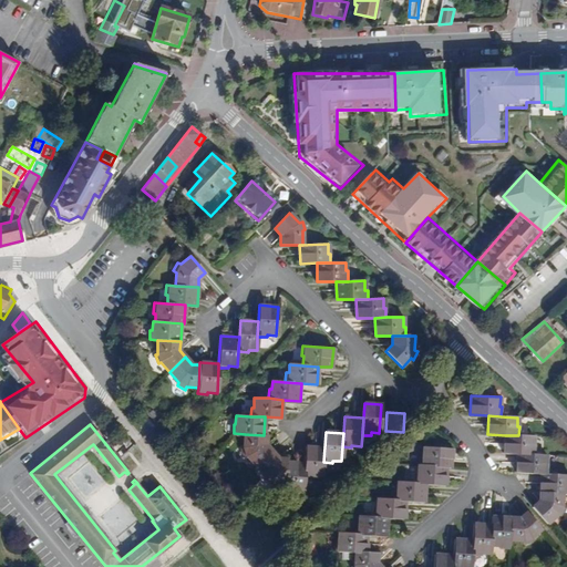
[(255,466),(272,451),(267,445),(267,435),(264,435),(245,434),(244,447),(241,447),(244,456),(247,456),(255,466)]
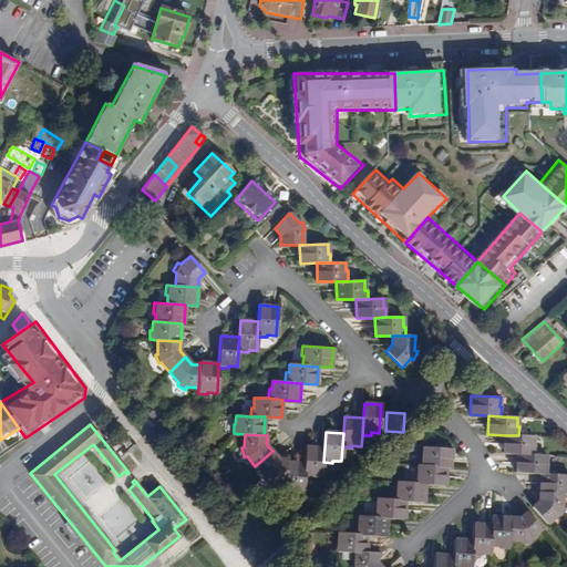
[(517,453),(535,454),(535,446),(533,445),(533,436),(518,435),(505,435),(503,452),(517,453)]
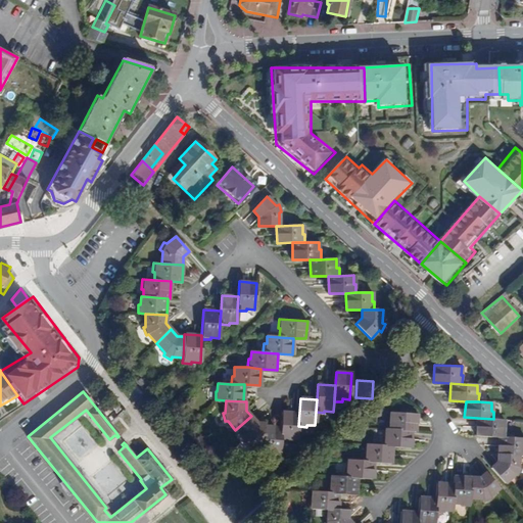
[(289,438),(297,439),(298,426),(299,413),(282,411),(281,426),(280,440),(289,440),(289,438)]
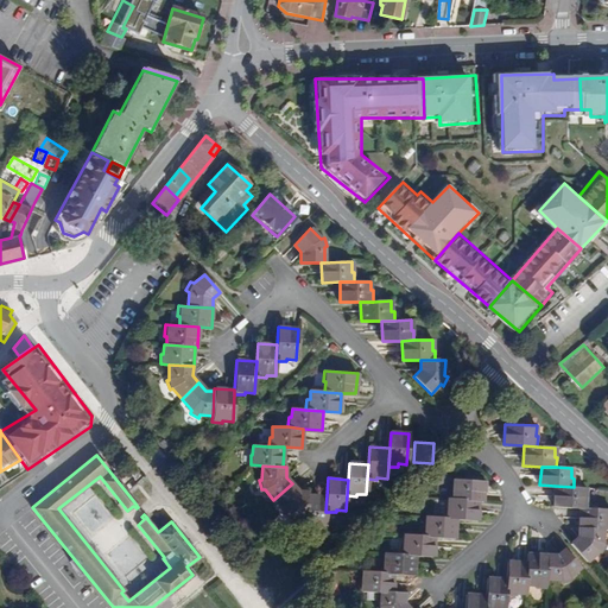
[(481,501),(483,501),(486,481),(451,477),(451,489),(455,491),(454,499),(481,501)]
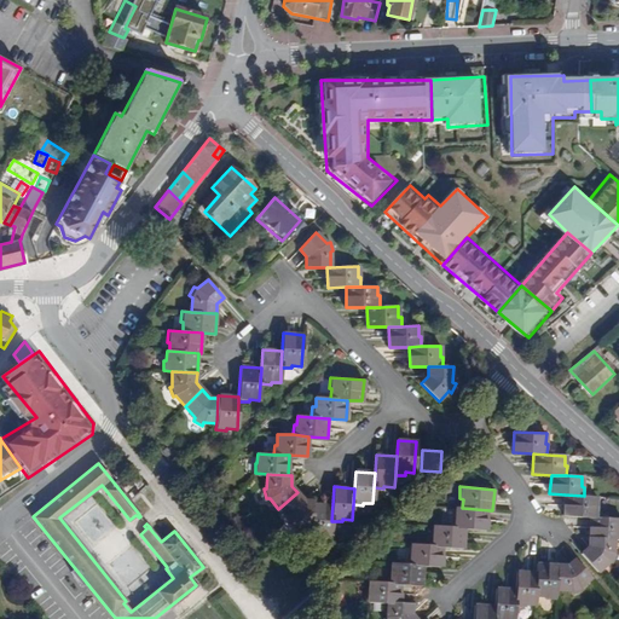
[(296,524),(312,525),(313,503),(313,501),(304,501),(298,492),(278,509),(288,520),(288,524),(295,527),(296,524)]
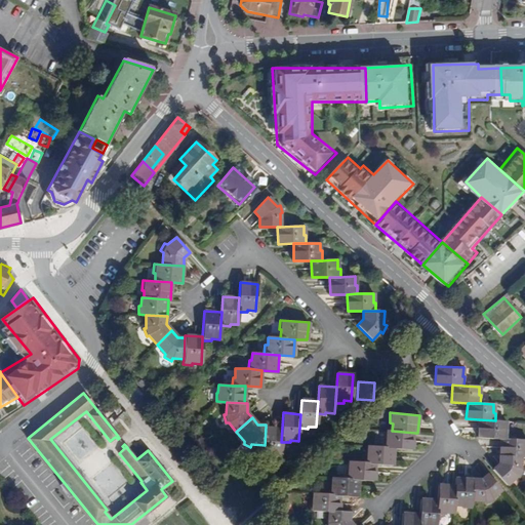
[(507,431),(505,430),(505,421),(495,420),(479,419),(478,437),(500,438),(507,439),(507,431)]
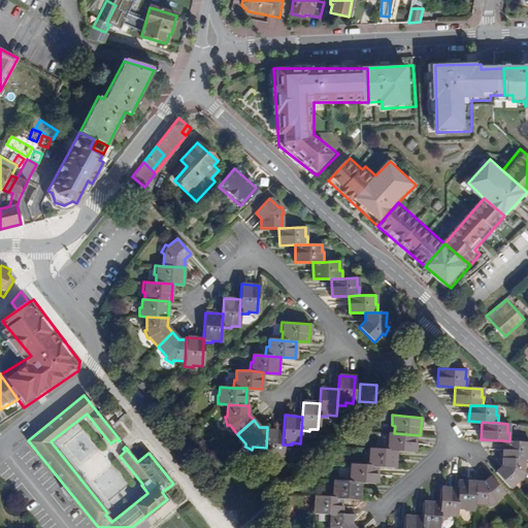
[(282,459),(283,444),(284,430),(267,429),(266,448),(265,458),(282,459)]
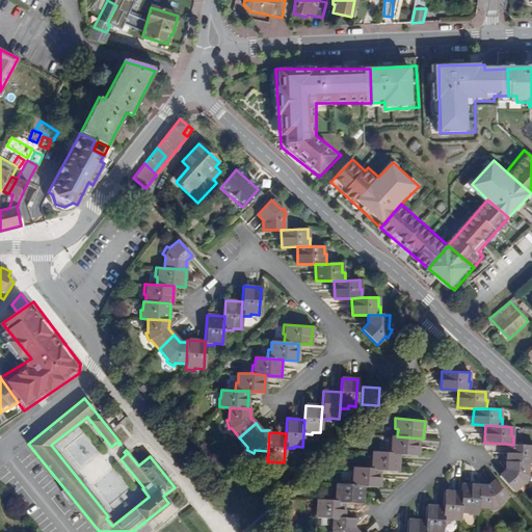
[(401,453),(419,454),(421,439),(397,436),(394,436),(393,445),(391,445),(390,453),(401,453)]
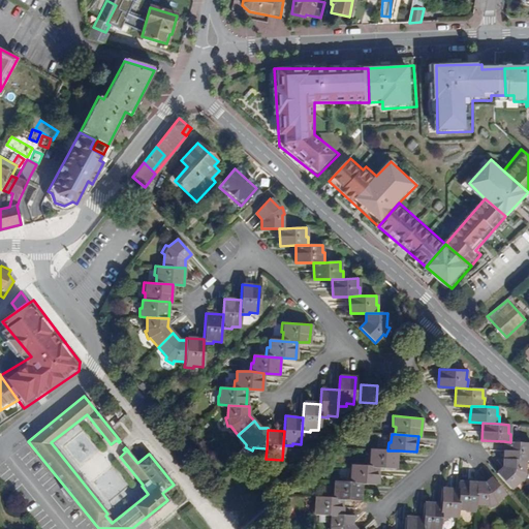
[(524,461),(528,460),(528,442),(510,442),(504,441),(503,459),(524,461)]
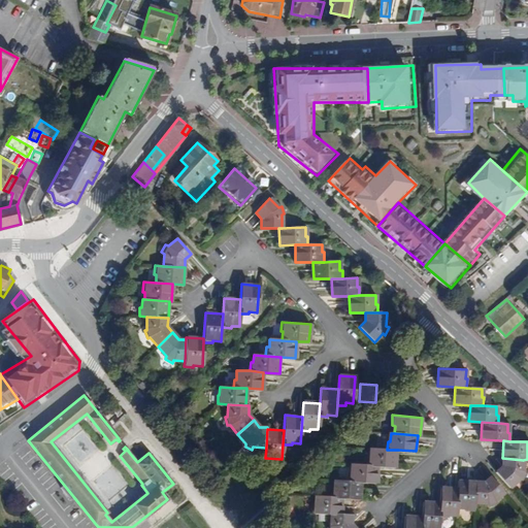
[(378,466),(397,466),(398,450),(387,450),(371,449),(370,458),(367,458),(367,465),(378,466)]
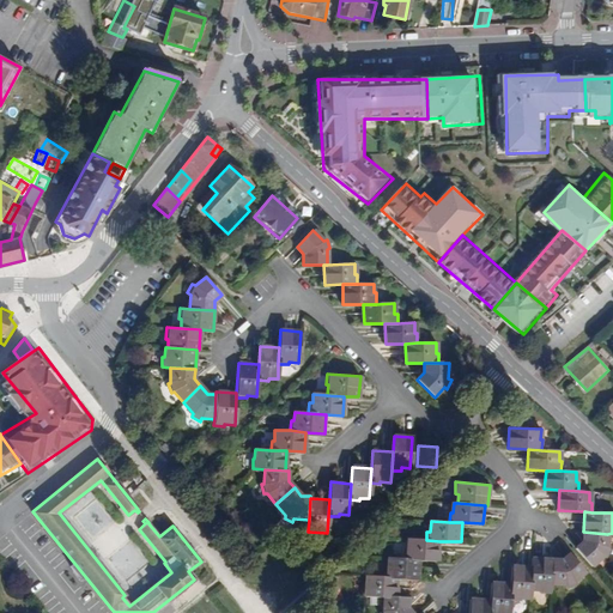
[(610,548),(606,547),(607,534),(583,532),(583,542),(576,548),(592,566),(602,557),(605,558),(610,548)]
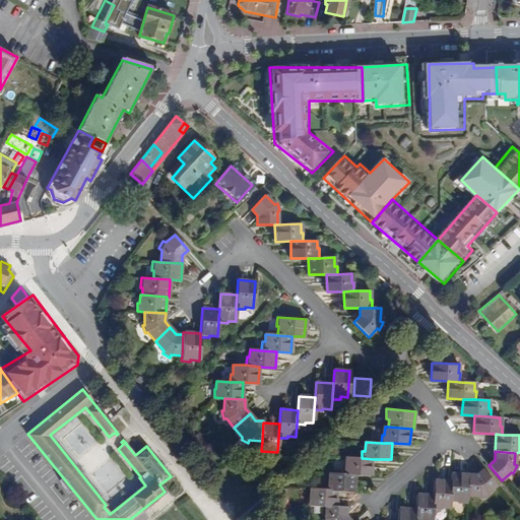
[(356,474),(372,475),(373,459),(362,458),(347,457),(346,466),(344,466),(343,473),(356,474)]
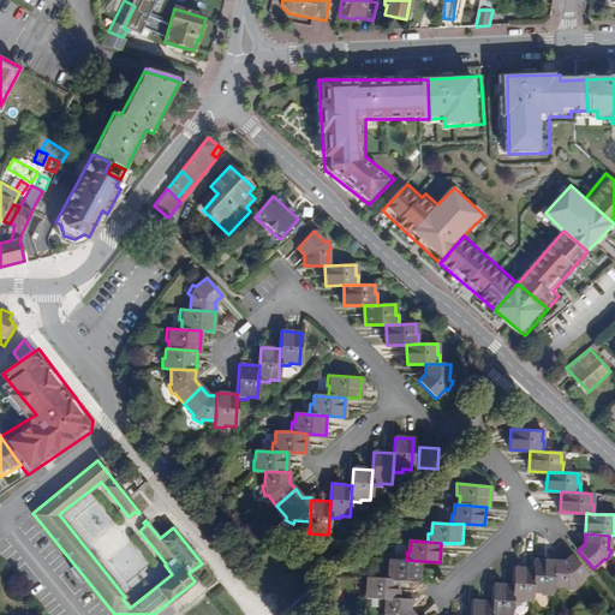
[(575,584),(589,573),(572,555),(565,561),(554,561),(553,586),(566,586),(567,590),(577,586),(575,584)]
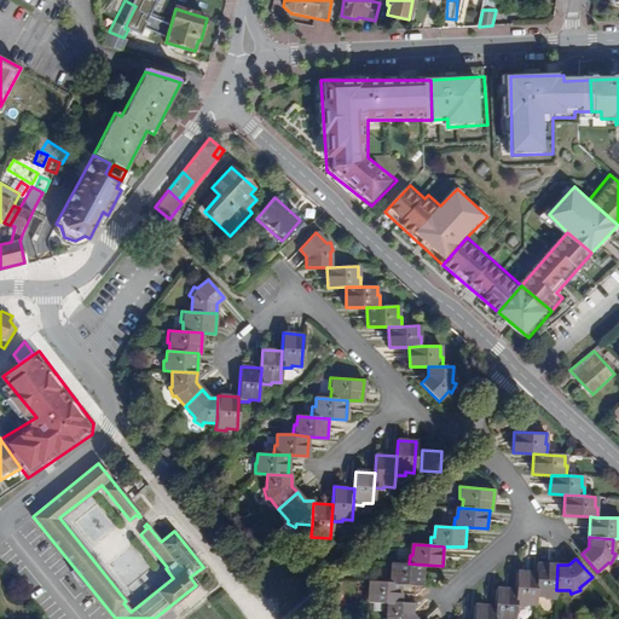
[(401,584),(423,585),(424,565),(409,563),(393,563),(392,574),(389,573),(388,583),(401,584)]
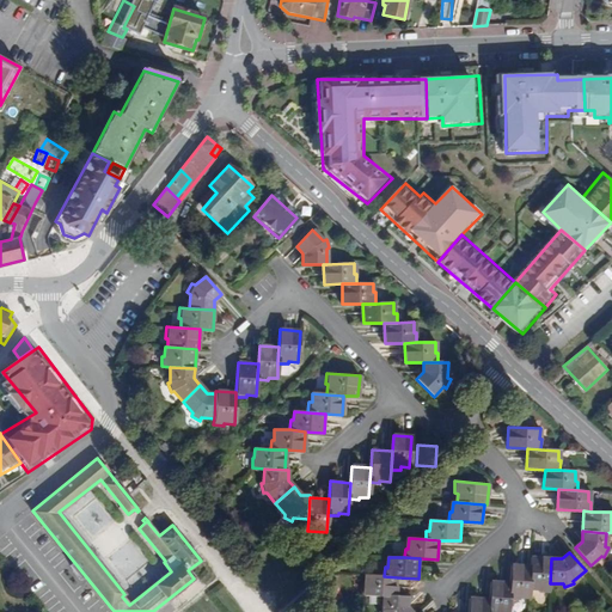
[(549,592),(550,583),(551,558),(532,557),(532,565),(530,588),(540,589),(540,592),(549,592)]
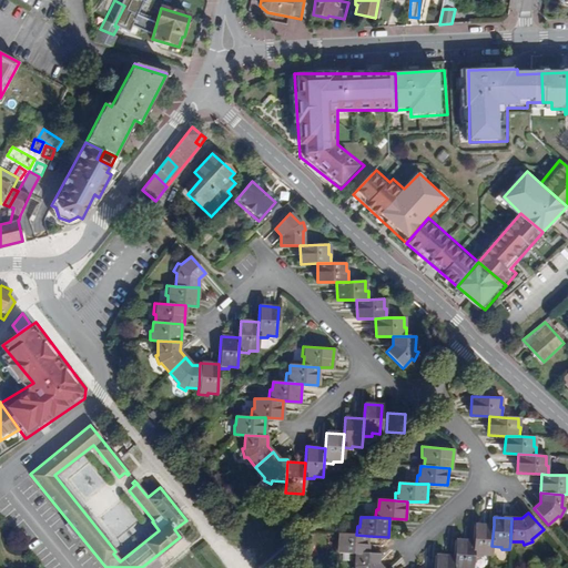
[(492,554),(492,546),(494,525),(475,523),(474,540),(473,555),(483,556),(483,553),(492,554)]
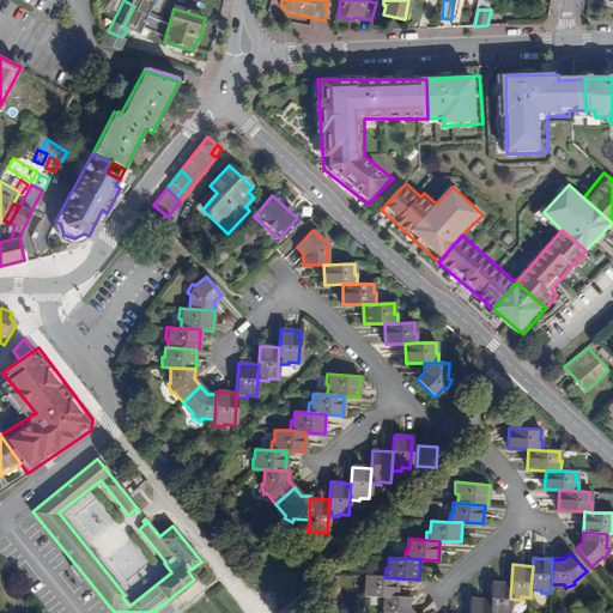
[(384,596),(396,598),(398,578),(384,577),(368,576),(366,586),(364,586),(363,595),(384,596)]
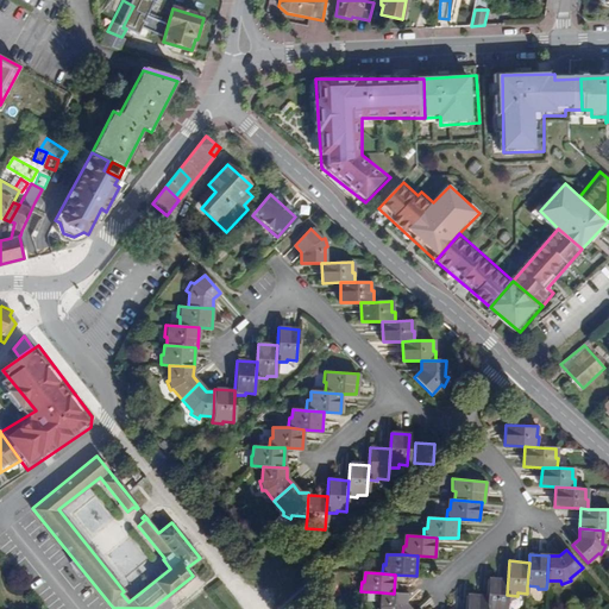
[(506,608),(507,595),(508,579),(488,578),(487,595),(485,608),(506,608)]
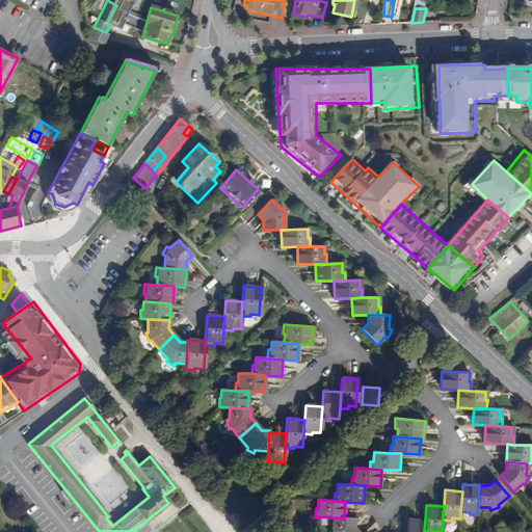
[(358,531),(355,528),(355,519),(344,519),(334,517),(333,530),(329,531),(358,531)]
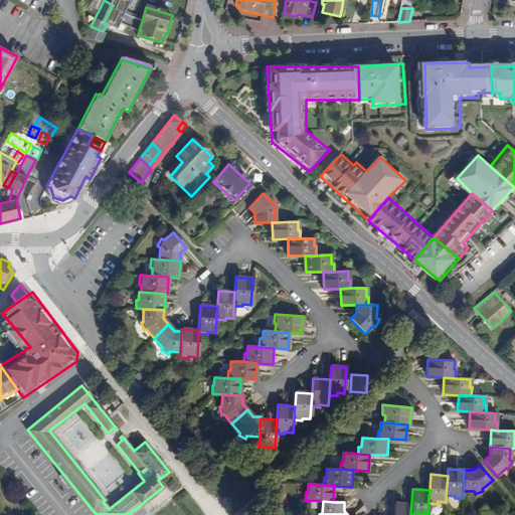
[(410,514),(411,503),(395,502),(393,514),(410,514)]
